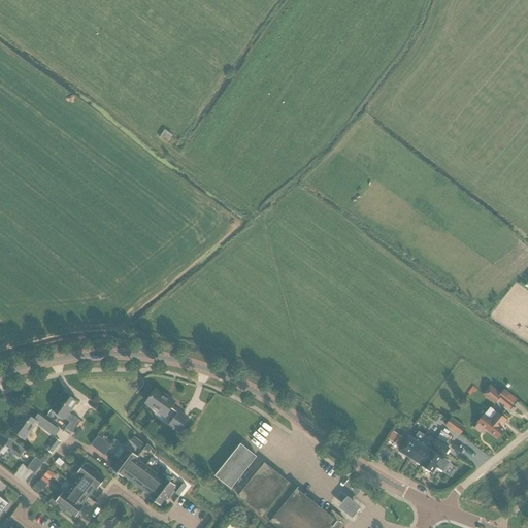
[(504,390),(501,394),(489,385),(482,394),(494,404),(497,399),(510,409),(517,401),(504,390)]
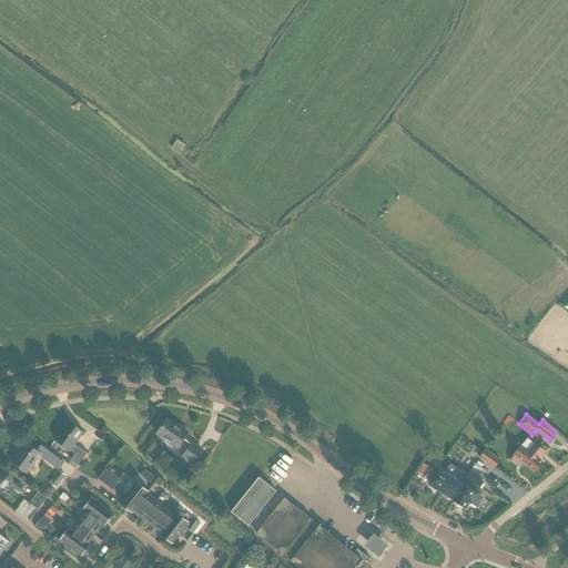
[(193,462),(203,448),(194,442),(193,443),(185,437),(190,430),(183,426),(182,427),(169,417),(159,432),(179,446),(180,445),(188,452),(184,455),(193,462)]
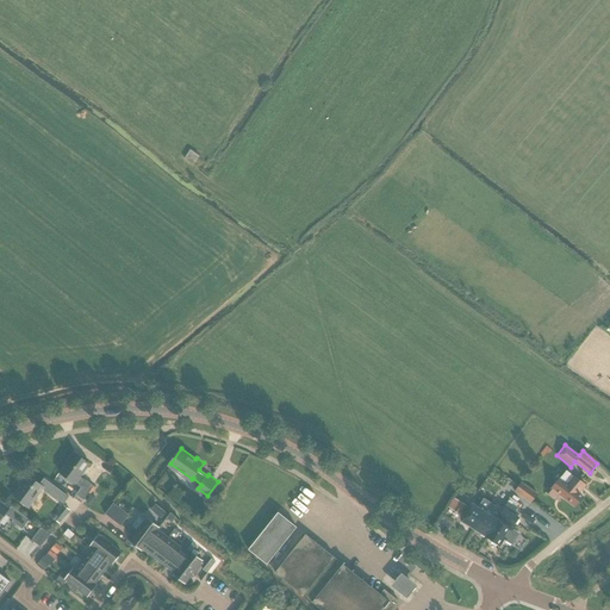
[(73,452),(66,462),(67,464),(60,473),(75,484),(81,489),(76,495),(83,500),(94,486),(86,480),(86,481),(80,477),(89,465),(73,452)]
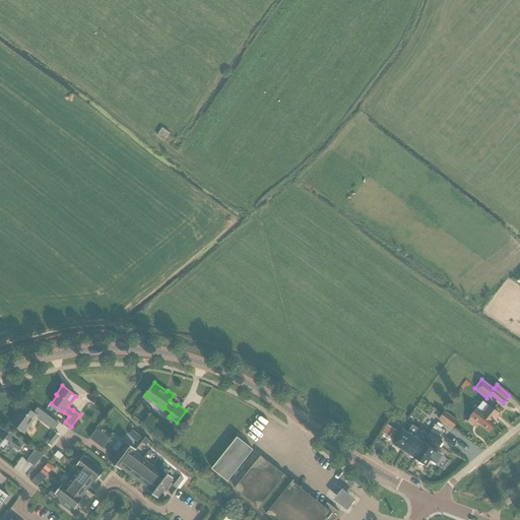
[(483,401),(470,417),(467,421),(473,427),(476,421),(490,433),(497,425),(493,421),(500,413),(483,401)]
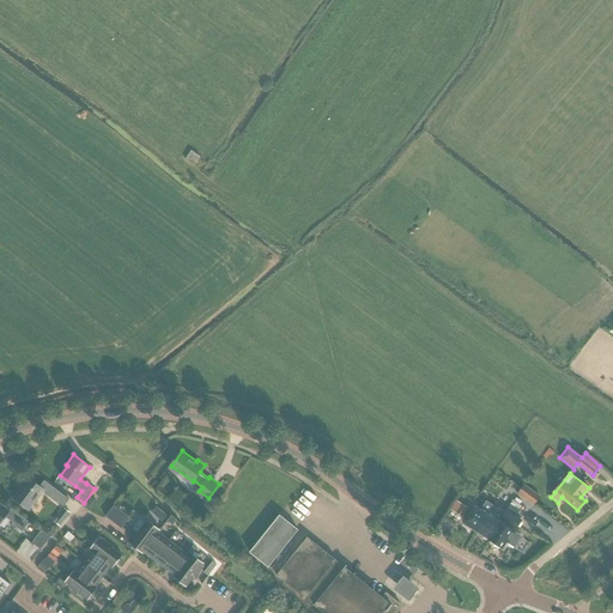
[(40,487),(29,479),(13,499),(29,510),(43,492),(52,499),(56,503),(58,502),(65,507),(70,499),(58,491),(44,481),(40,487)]
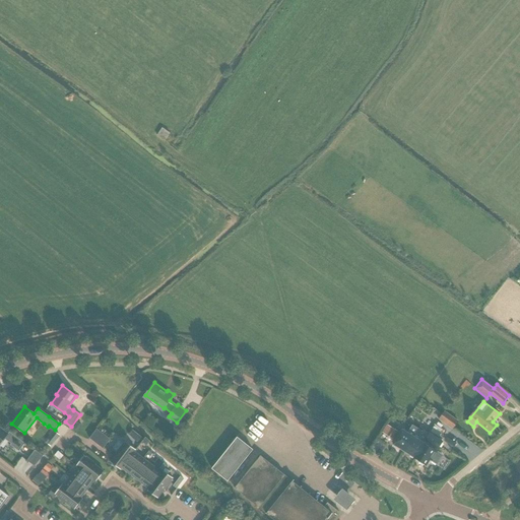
[(452,429),(458,421),(444,411),(439,419),(452,429)]
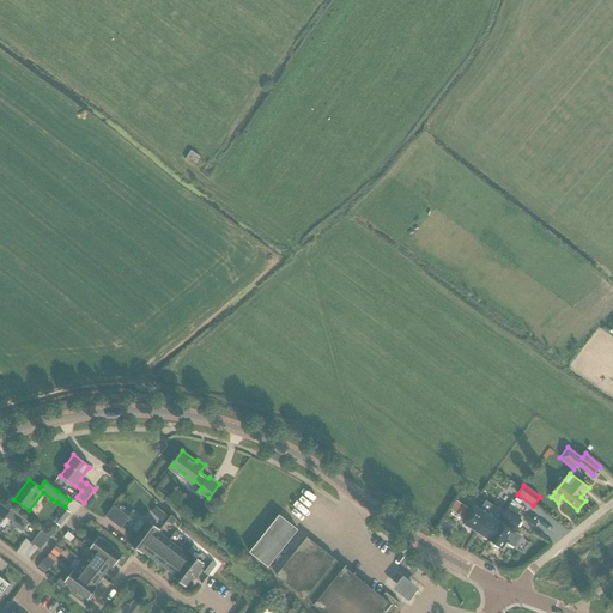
[(97,502),(92,497),(86,504),(92,509),(97,502)]
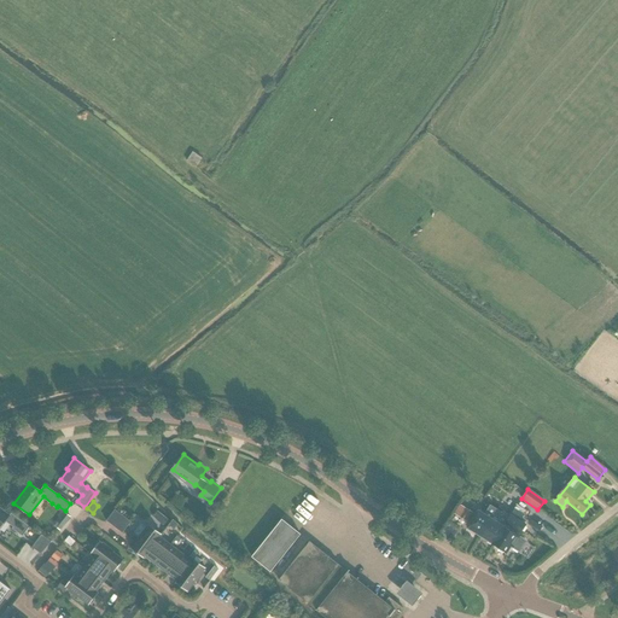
[(482,535),(497,509),(490,505),(484,514),(478,511),(468,528),(470,528),(470,530),(473,532),(476,532),(482,535)]
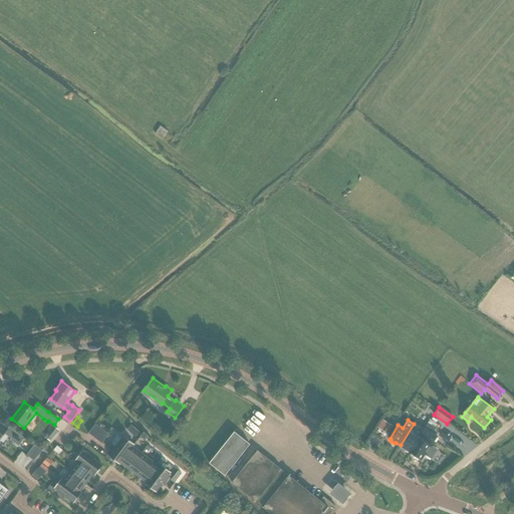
[(393,426),(386,422),(381,429),(389,434),(393,426)]
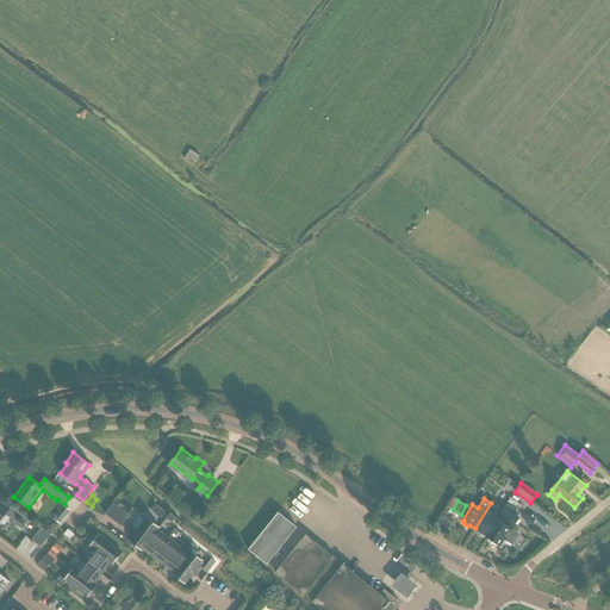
[(508,502),(487,536),(486,537),(499,546),(504,540),(512,545),(518,534),(512,530),(504,524),(505,522),(514,528),(520,518),(514,515),(517,509),(508,502)]
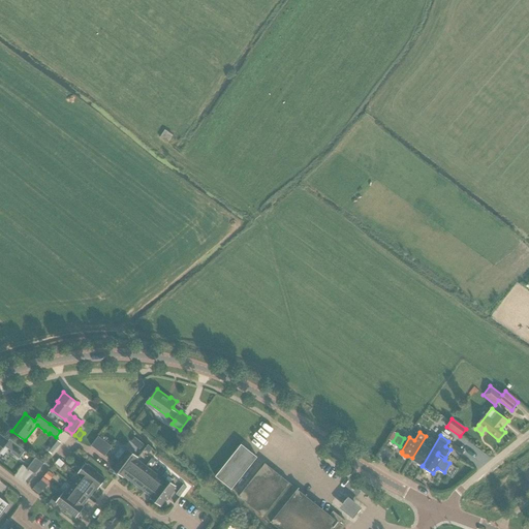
[(7,442),(0,436),(0,453),(5,446),(11,452),(10,453),(20,459),(26,450),(9,439),(7,442)]
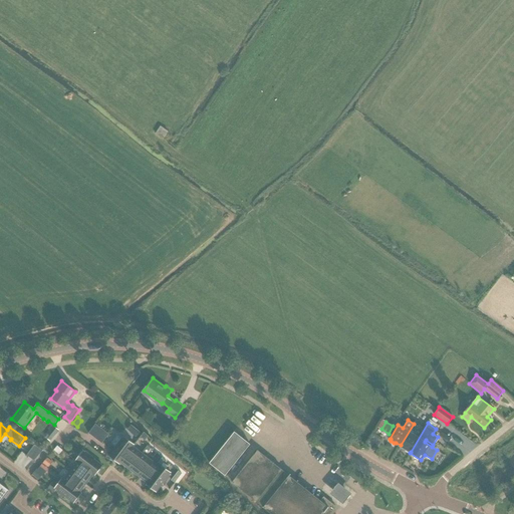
[(108,434),(95,424),(88,434),(101,444),(108,434)]
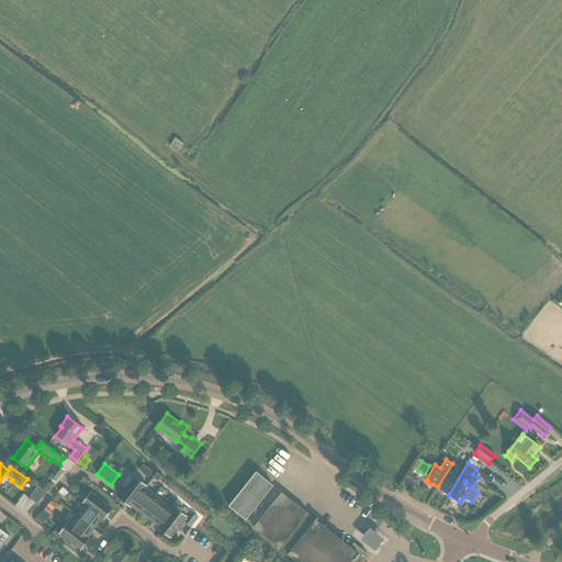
[(457,465),(452,463),(438,486),(442,490),(444,492),(448,495),(464,469),(458,464),(457,465)]
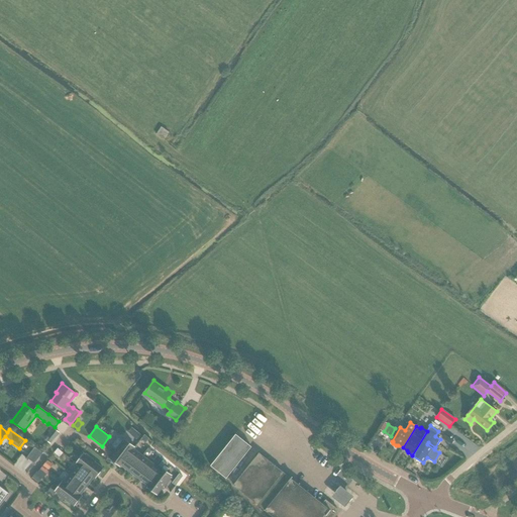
[(60,433),(55,428),(45,440),(50,444),(60,433)]
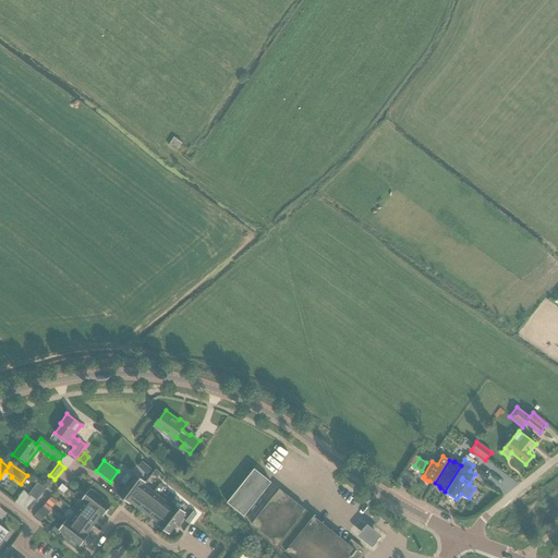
[(270,484),(271,483),(254,469),(227,504),(244,517),(270,484)]
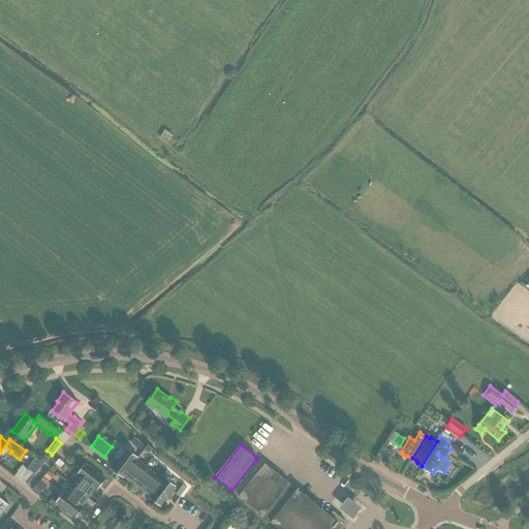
[(153,449),(149,445),(145,449),(149,454),(153,449)]
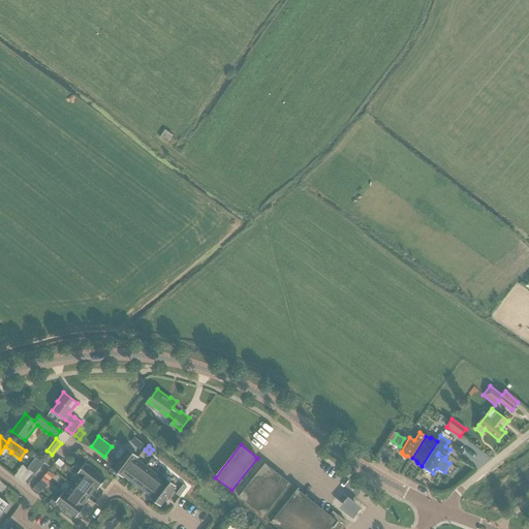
[(123,477),(124,475),(124,474),(136,459),(136,460),(138,458),(128,449),(127,452),(126,450),(119,461),(119,462),(113,470),(114,471),(114,472),(117,475),(119,474),(123,477)]
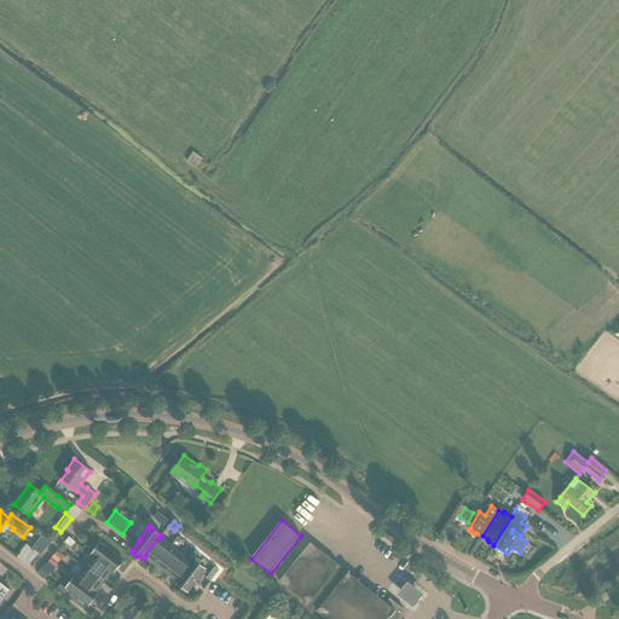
[(51,542),(41,534),(32,547),(40,553),(51,542)]
